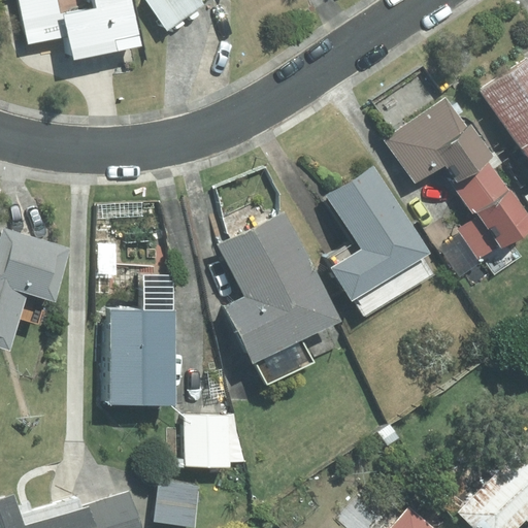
[(140,38),(131,0),(19,0),(29,43),(69,34),(73,52),(140,38)]
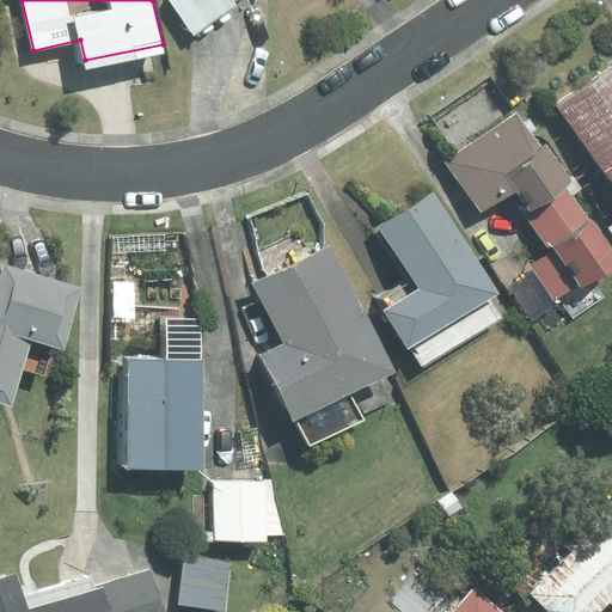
[(233,0),(176,0),(197,32),(238,6),(233,0)]
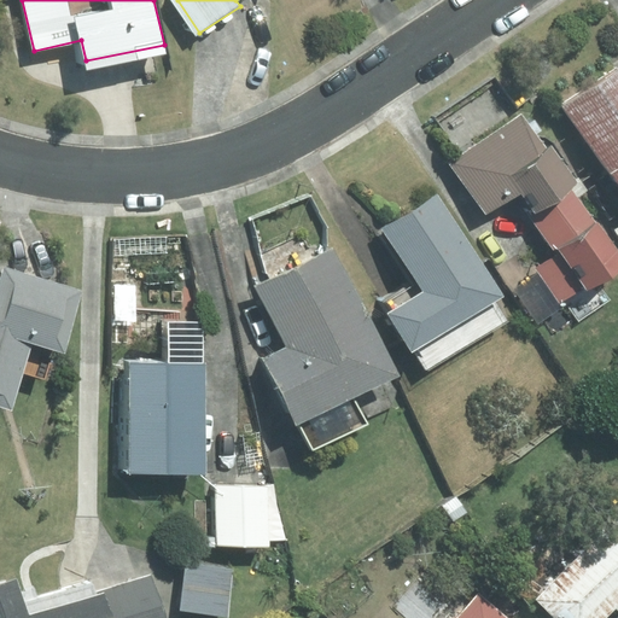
[(617,69),(566,106),(617,178),(617,69)]
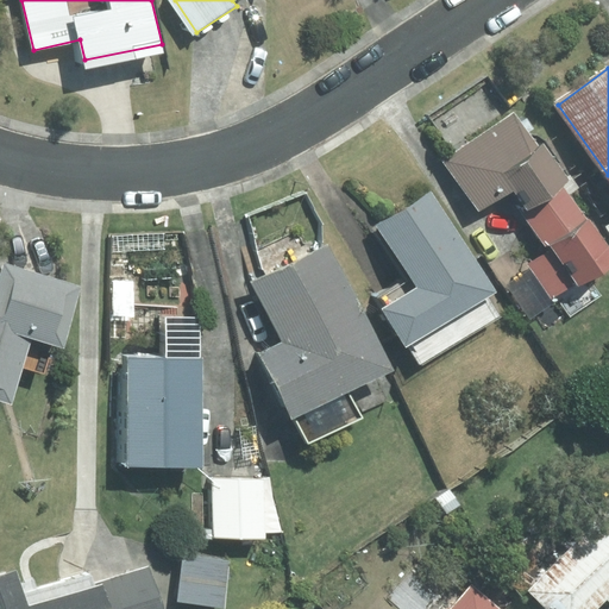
[(514,111),(446,157),(483,211),(515,188),(528,207),(562,184),(569,180),(544,143),(539,146),(514,111)]
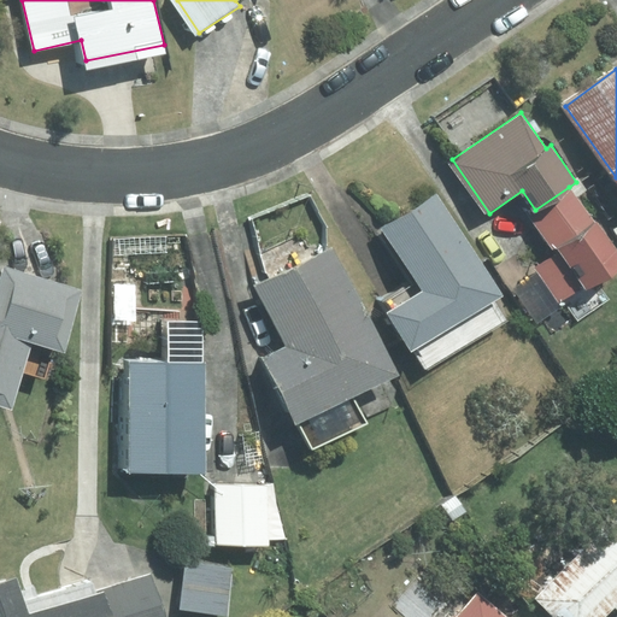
[(616,258),(569,187),(535,210),(528,215),(554,253),(536,266),(562,303),(564,300),(579,321),(610,299),(598,280),(616,266),(616,258)]
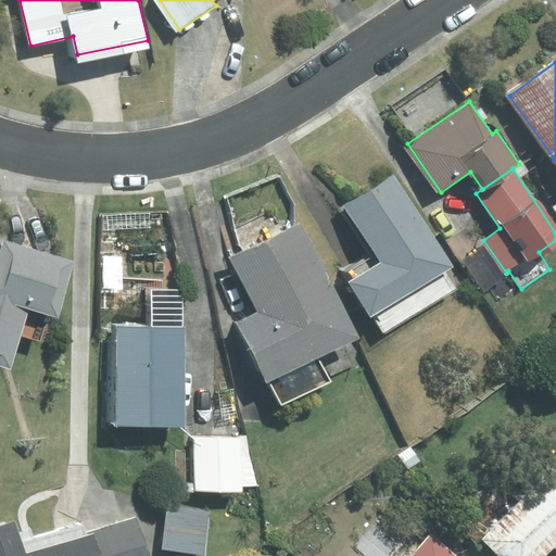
[(375,314),(384,330),(454,288),(443,270),(451,265),(394,175),(344,206),(375,254),(346,272),(352,279),(349,281),(371,316),(375,314)]
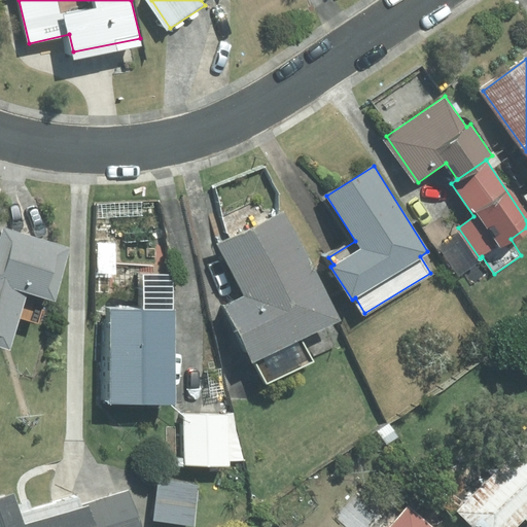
[(245,296),(226,306),(267,385),(313,361),(302,340),(341,319),(285,212),(219,245),(245,296)]
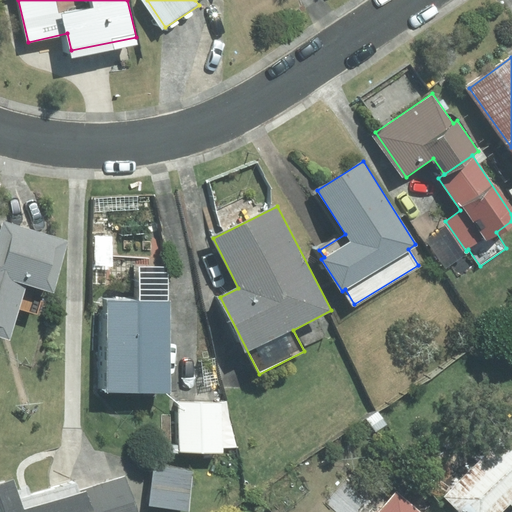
[(52,291),(68,240),(3,221),(1,227),(0,226),(0,335),(9,338),(26,283),(52,291)]
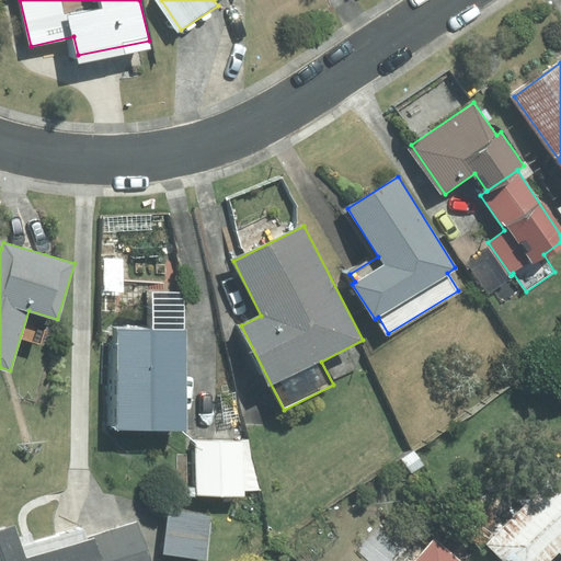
[(153,292),(153,331),(119,330),(118,427),(185,428),(186,292),(153,292)]
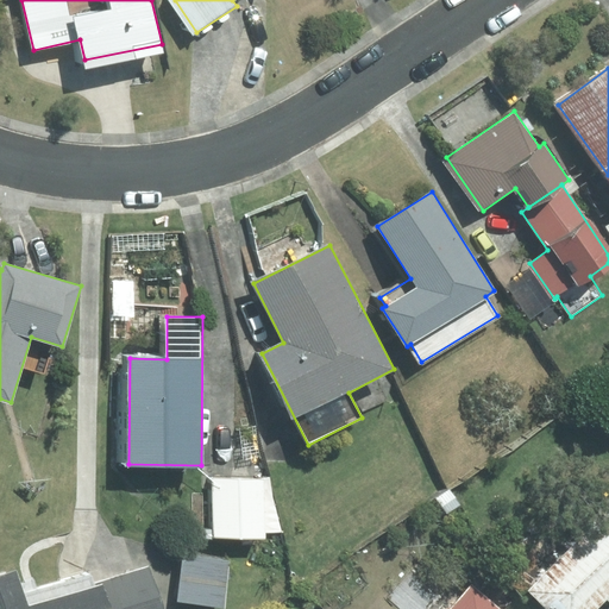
[(264,481),(214,481),(214,537),(264,537),(264,481)]
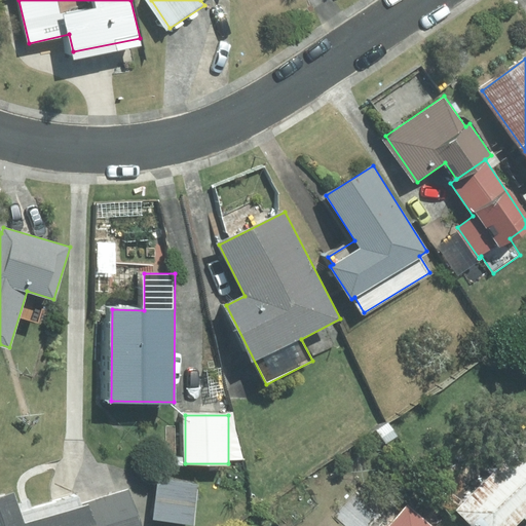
[(525,441),(458,510),(474,525),(514,525),(524,516),(525,518),(525,441)]
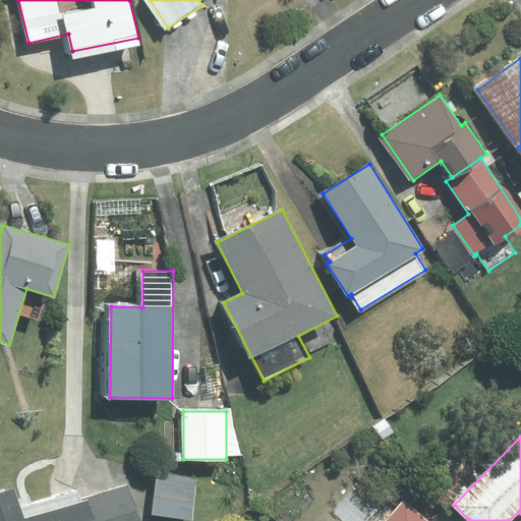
[(197,477),(158,472),(153,515),(192,520),(197,477)]
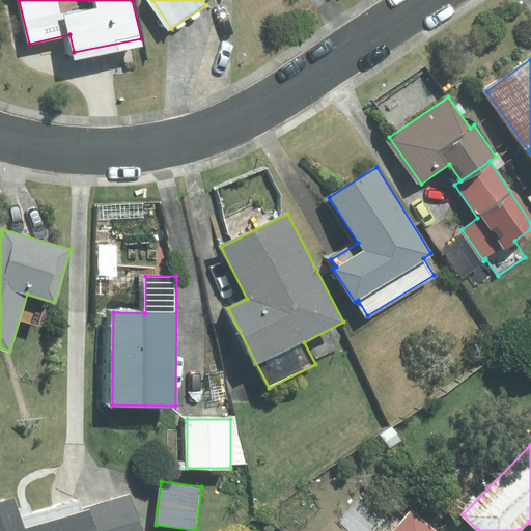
[(141,530),(130,495),(84,509),(85,511),(25,530),(15,498),(0,502),(0,530),(141,530)]
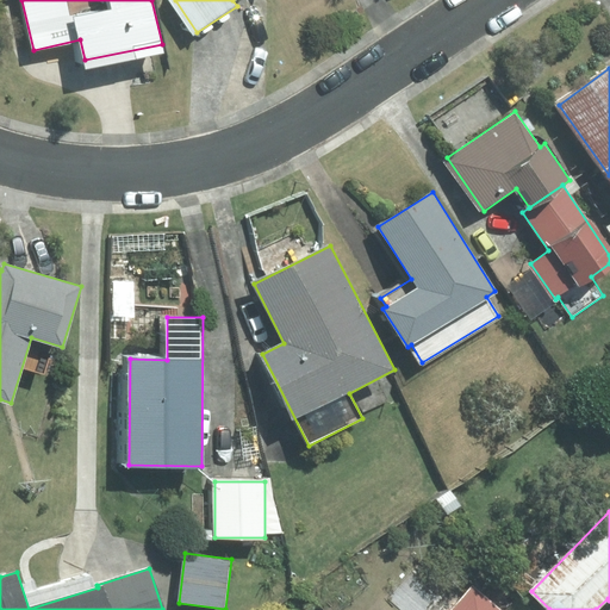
[(500,609),(472,585),(448,609),(500,609)]
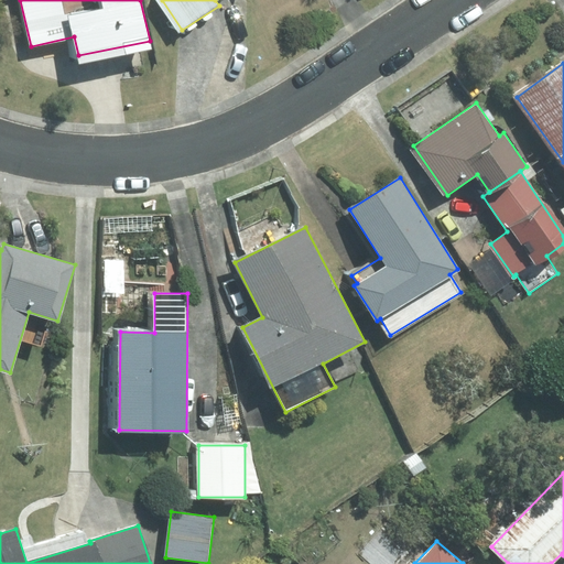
All buildings are outlined.
